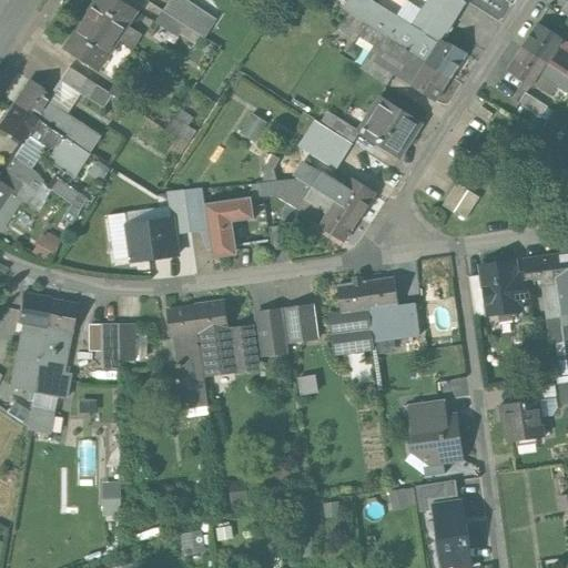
[(139,12),(120,0),(99,0),(85,20),(120,42),(139,12)]
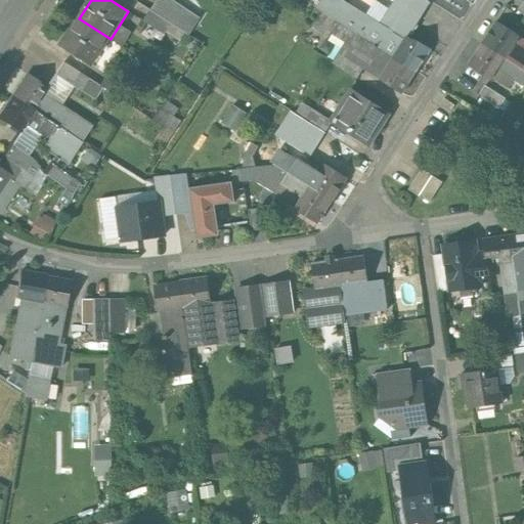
[(171,25),(151,12),(145,23),(165,35),(171,25)]
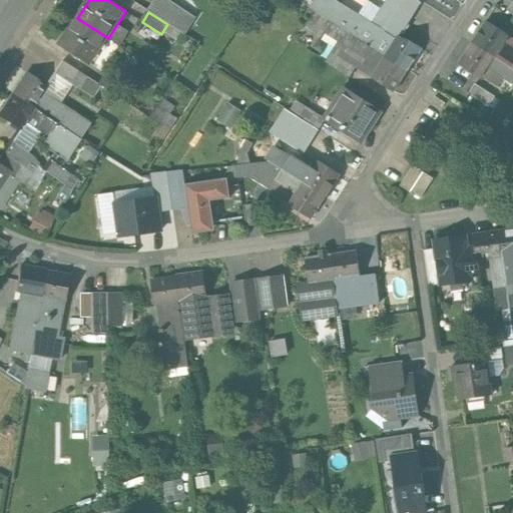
[(108,38),(77,18),(60,45),(90,65),(108,38)]
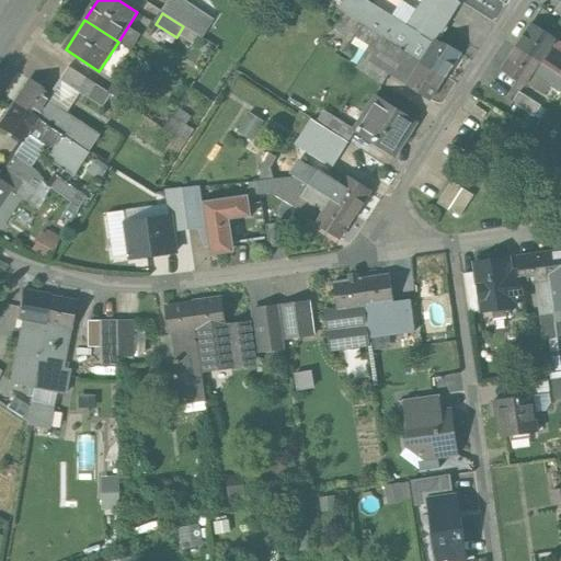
[(554,39),(531,25),(517,48),(560,76),(560,46),(553,42),(554,39)]
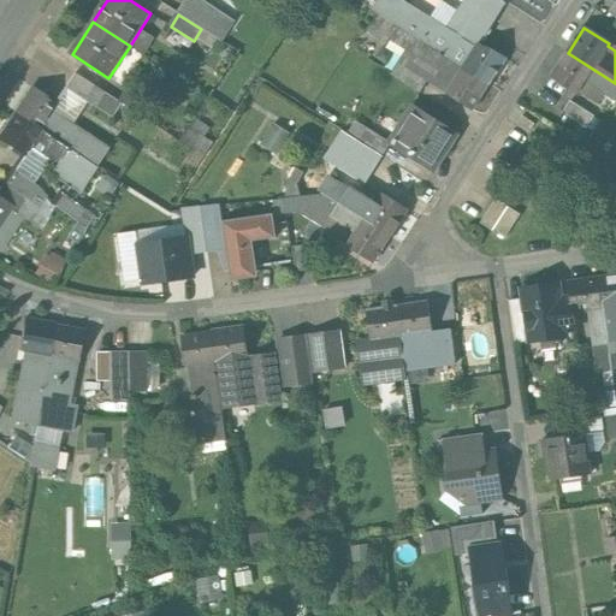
[(469,57),(448,42),(439,54),(462,69),(469,57)]
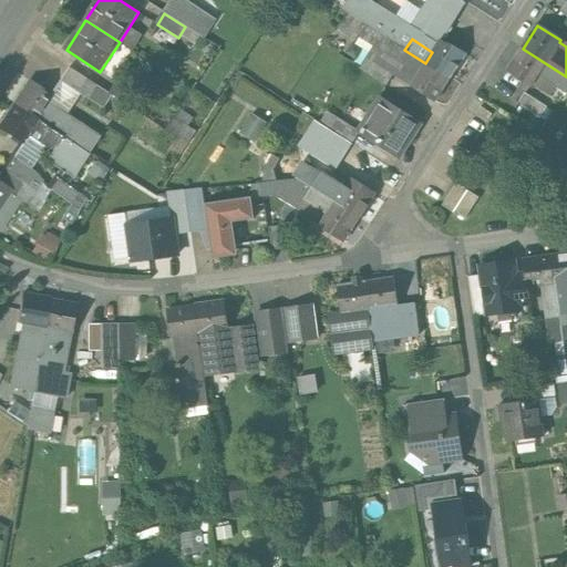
[(464,55),(441,40),(432,52),(425,63),(449,79),(464,55)]
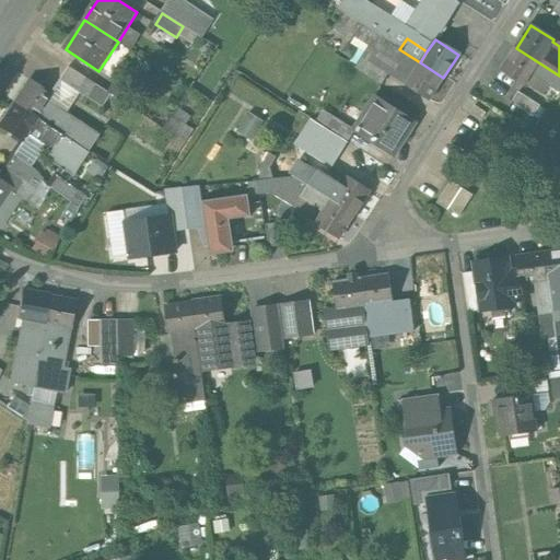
[(559,76),(516,48),(501,71),(524,85),(532,73),(551,86),(559,76)]
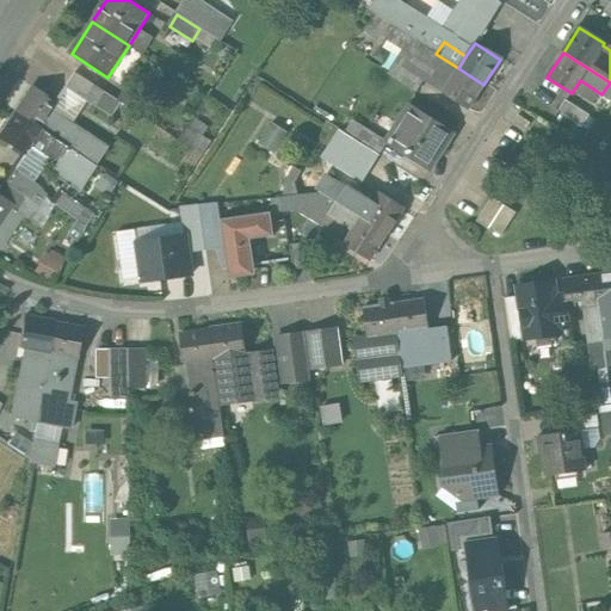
[(458,68),(436,54),(429,67),(451,81),(458,68)]
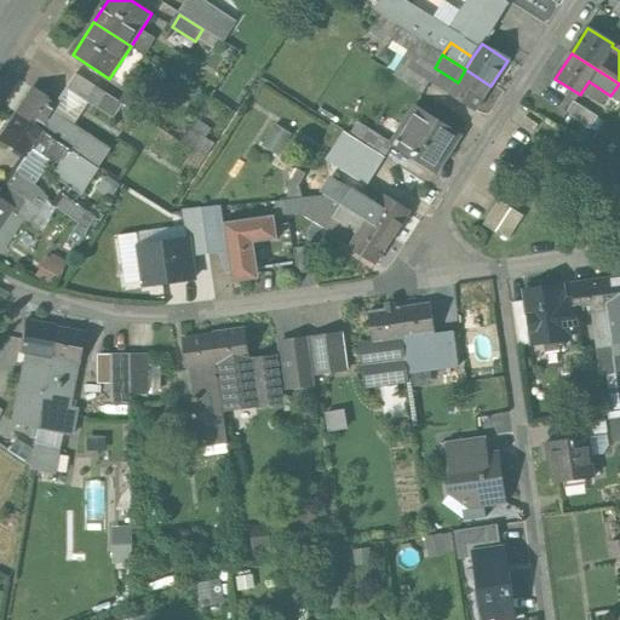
[(465,69),(458,82),(449,96),(475,113),(491,86),(465,69)]
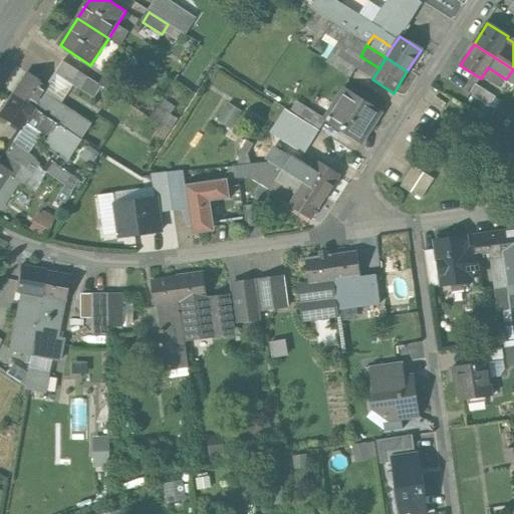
[(48,88),(26,74),(12,95),(34,109),(40,99),(48,88)]
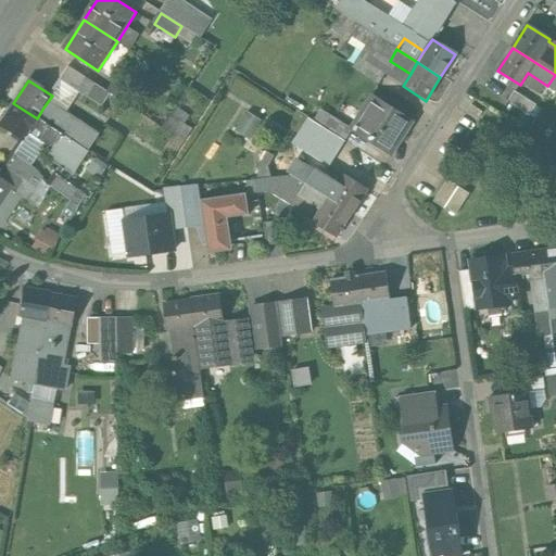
[(137,96),(116,83),(109,93),(129,108),(137,96)]
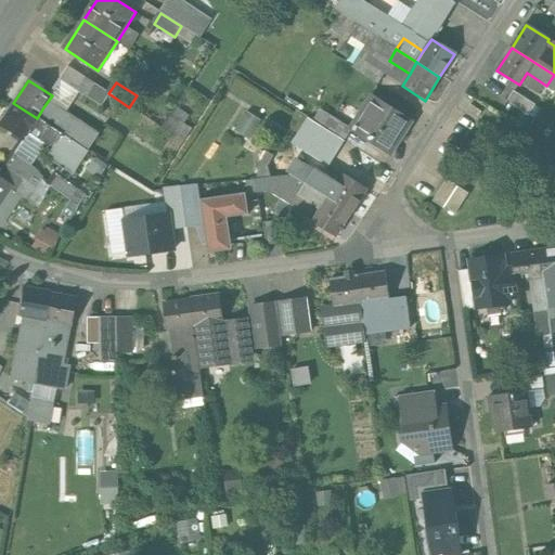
[(534,105),(513,91),(506,102),(528,116),(534,105)]
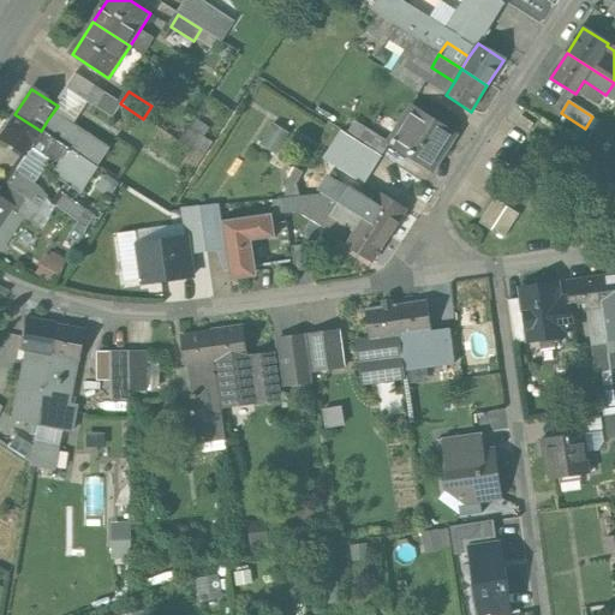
[(455,135),(413,108),(389,145),(388,147),(430,173),(455,135)]
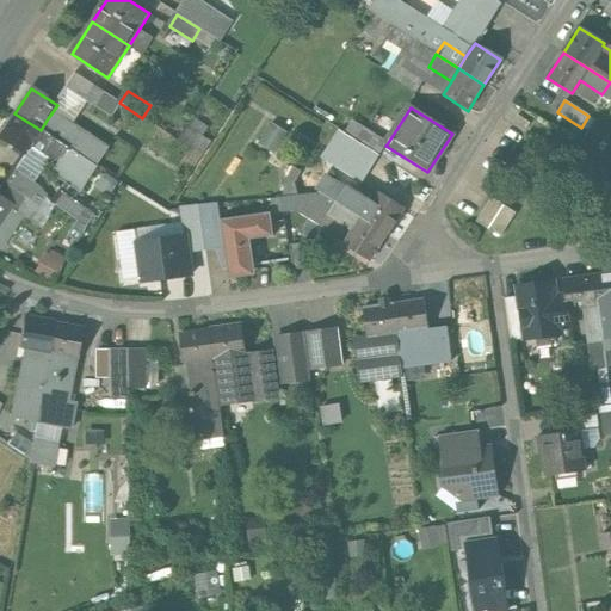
[(41,130),(14,113),(0,136),(0,140),(24,155),(32,142),(41,130)]
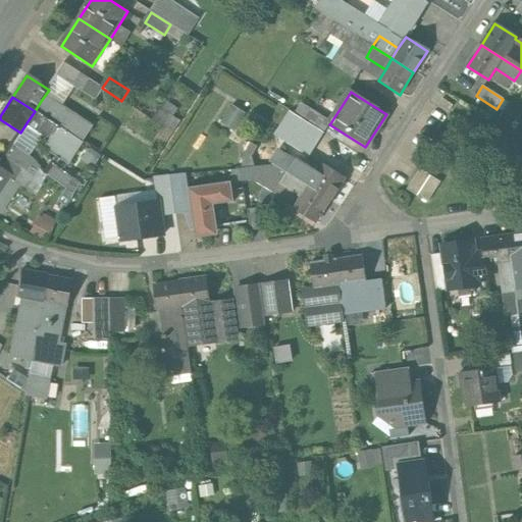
[(59,113),(41,101),(35,111),(53,123),(59,113)]
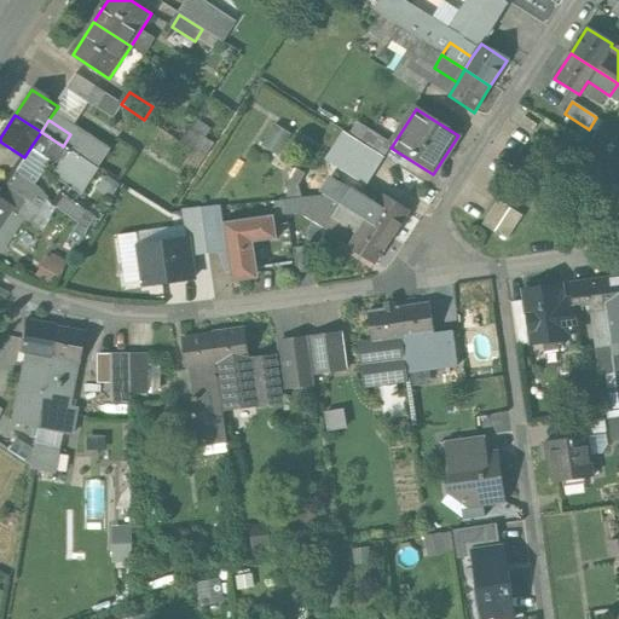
[(392,146),(357,125),(348,138),(383,158),(391,148),(392,146)]
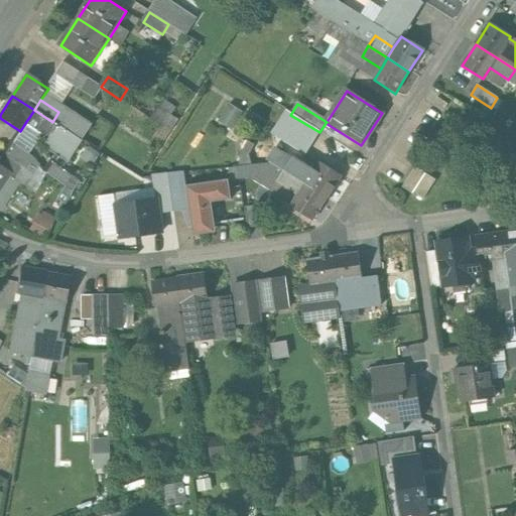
[(52,122),(34,110),(27,120),(45,132),(52,122)]
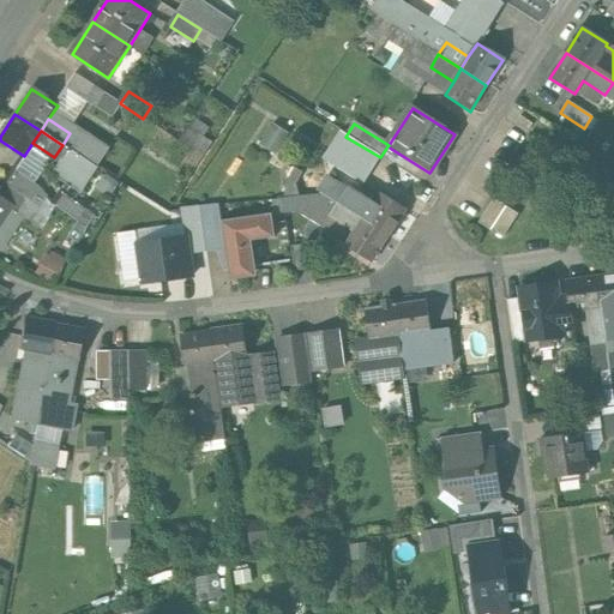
[(97,150),(86,144),(79,155),(90,162),(97,150)]
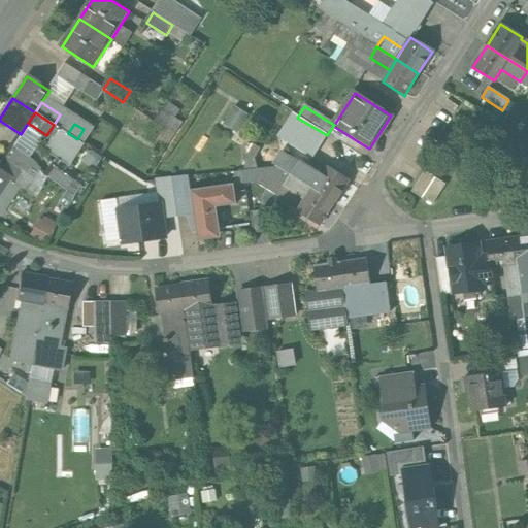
[(349,182),(327,167),(319,179),(282,155),(276,167),(293,177),(334,204),(349,182)]
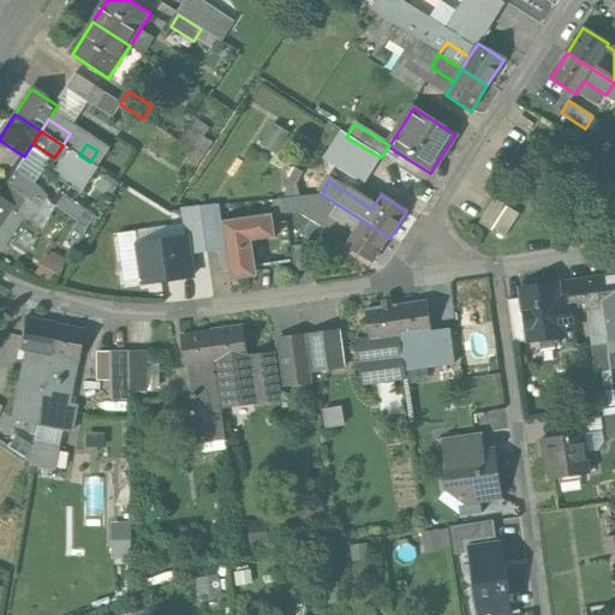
[(40,209),(9,189),(0,201),(0,202),(10,208),(9,209),(30,224),(40,209)]
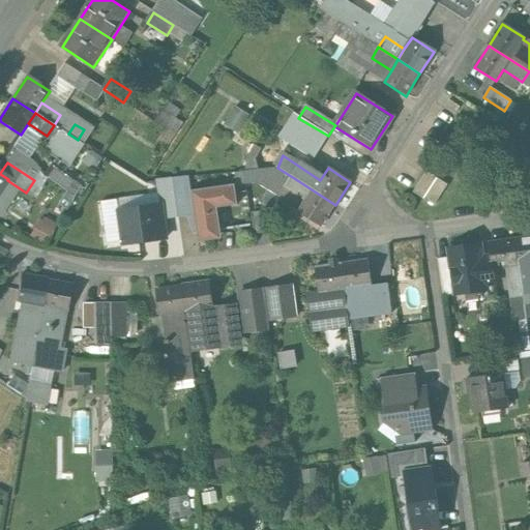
[(75,181),(54,167),(47,177),(67,192),(75,181)]
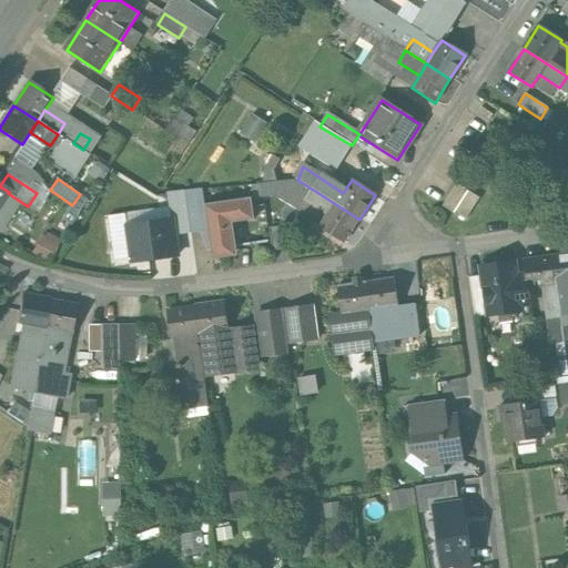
[(315,191),(297,180),(275,183),(276,194),(308,215),(306,219),(344,243),(359,220),(315,191)]
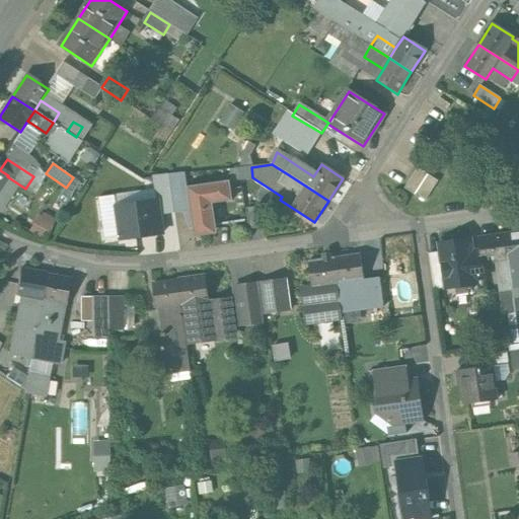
[(251,167),(239,168),(241,178),(252,177),(251,167)]
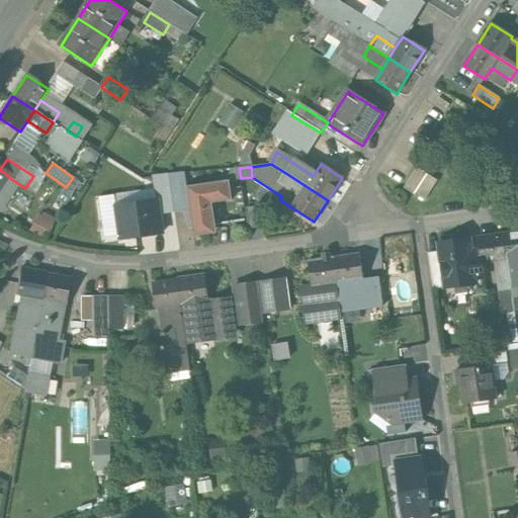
[(437,181),(417,168),(404,189),(424,201),(437,181)]
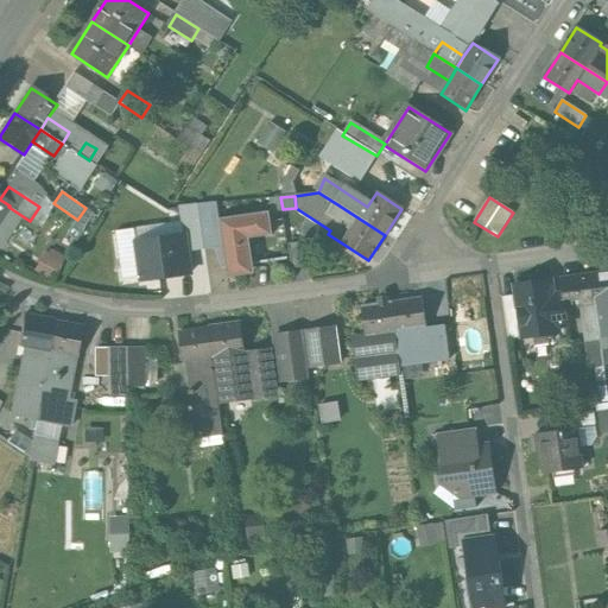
[(216,203),(197,206),(204,251),(222,248),(219,221),(216,203)]
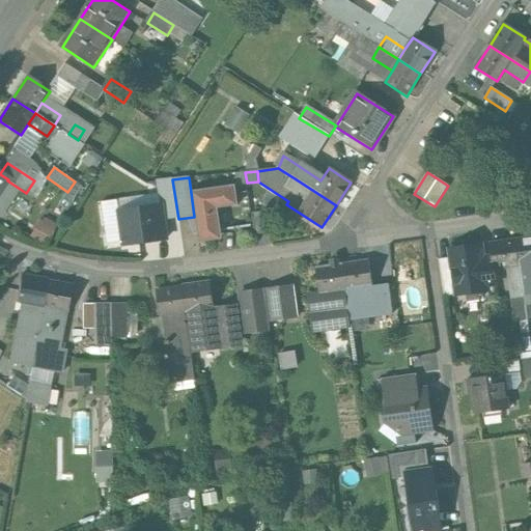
[(234,187),(191,193),(194,217),(198,245),(222,241),(218,211),(238,207),(234,187)]
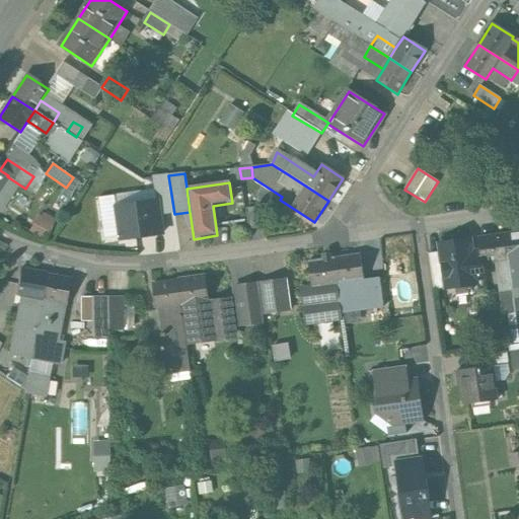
[(116,198),(122,240),(161,235),(156,193),(116,198)]
